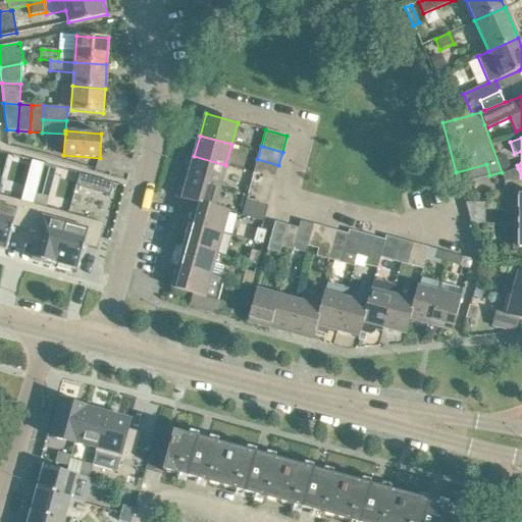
[(225,165),(194,156),(189,177),(220,187),(225,165)]
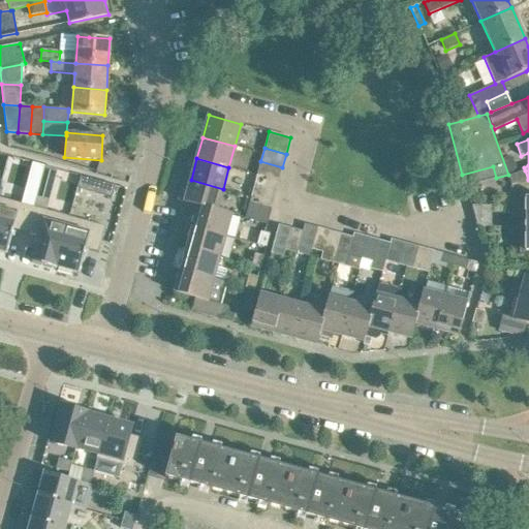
[(279,181),(282,167),(260,161),(257,176),(279,181)]
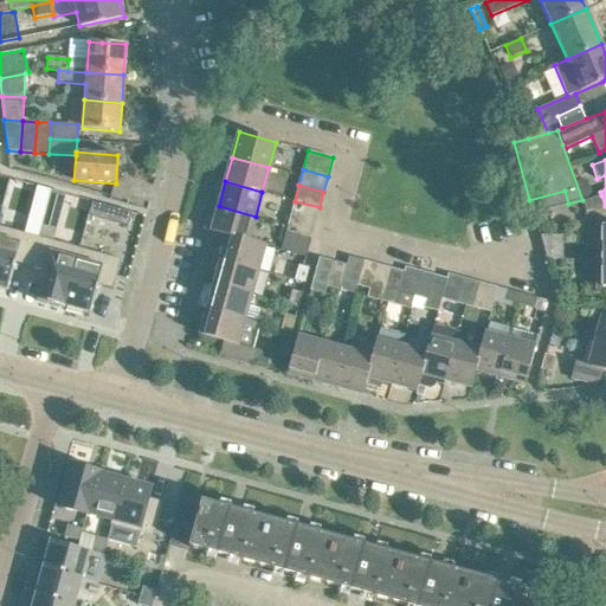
[(47,204),(51,191),(37,187),(33,202),(46,206),(47,204)]
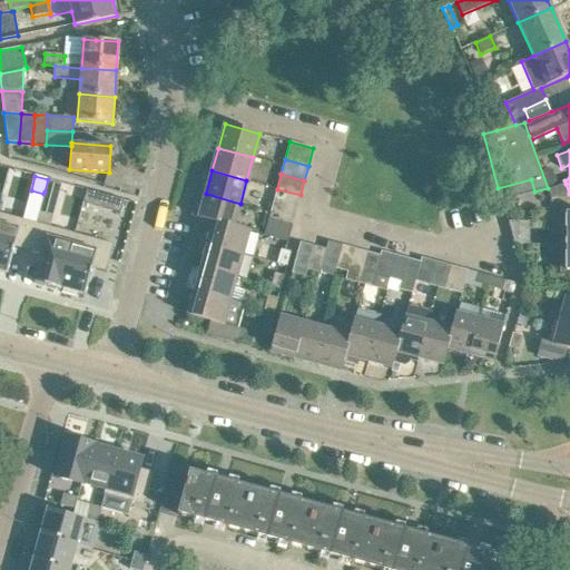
[(48,179),(45,192),(59,196),(62,184),(48,179)]
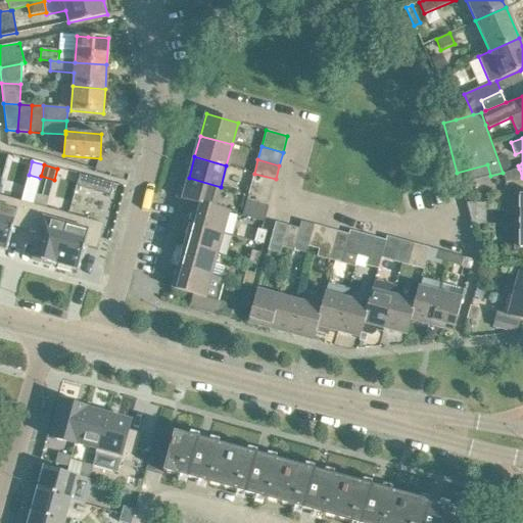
[(522,178),(519,169),(503,174),(506,183),(522,178)]
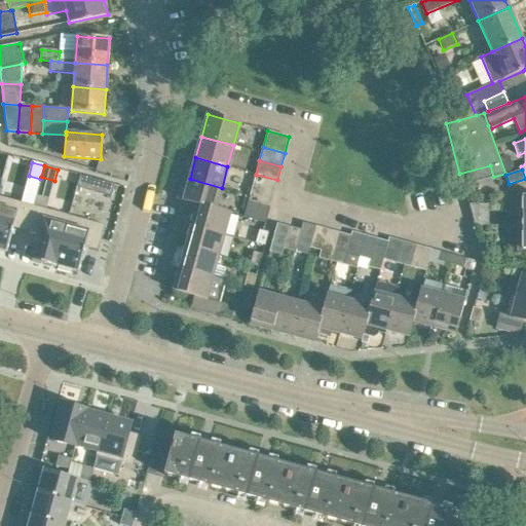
[(272,195),(277,180),(256,175),(252,190),(272,195)]
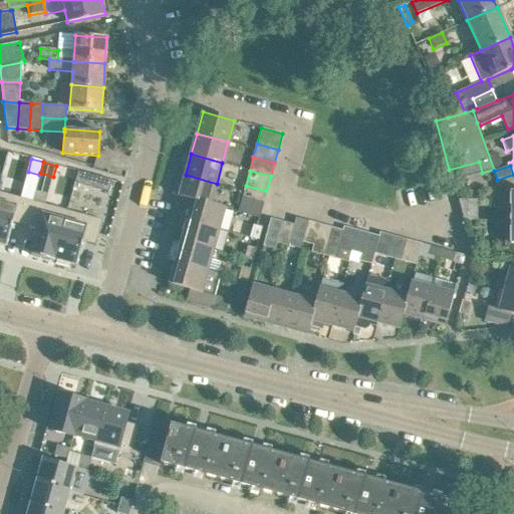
[(217,184),(186,175),(183,185),(177,184),(174,195),(193,201),(193,200),(211,205),(211,204),(217,184)]
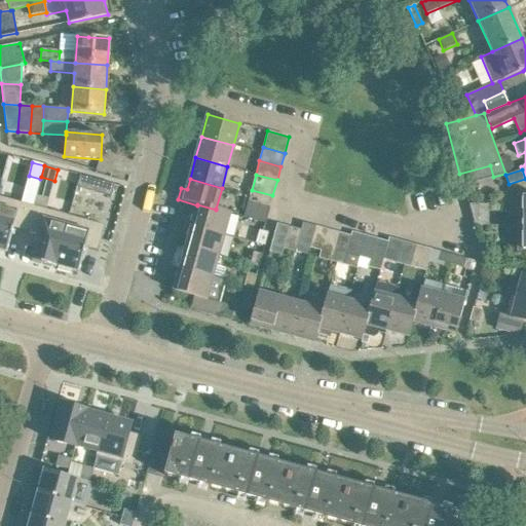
[(269,208),(272,195),(252,190),(248,201),(269,208)]
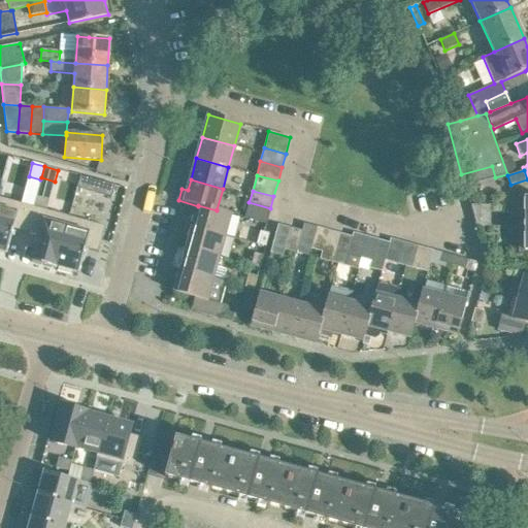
[(527,195),(519,196),(519,197),(524,197),(524,251),(527,250),(527,195)]
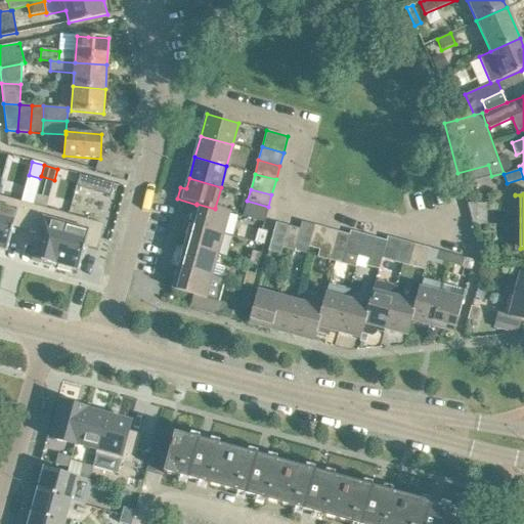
[(0,195),(0,250),(7,252),(13,227),(26,231),(33,206),(0,195)]
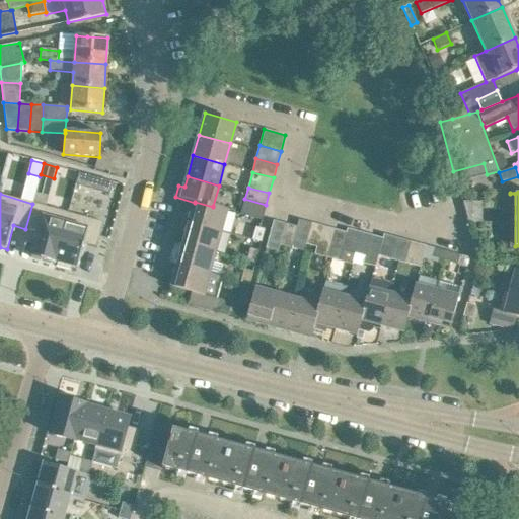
[(262,220),(266,205),(244,199),(240,215),(262,220)]
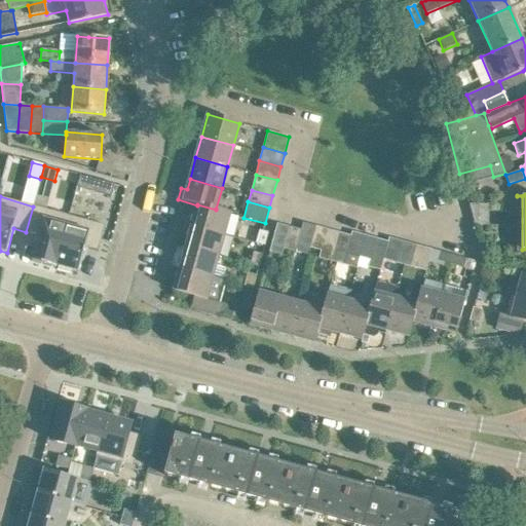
[(229,213),(216,209),(216,210),(197,204),(197,205),(192,226),(224,234),(229,213)]
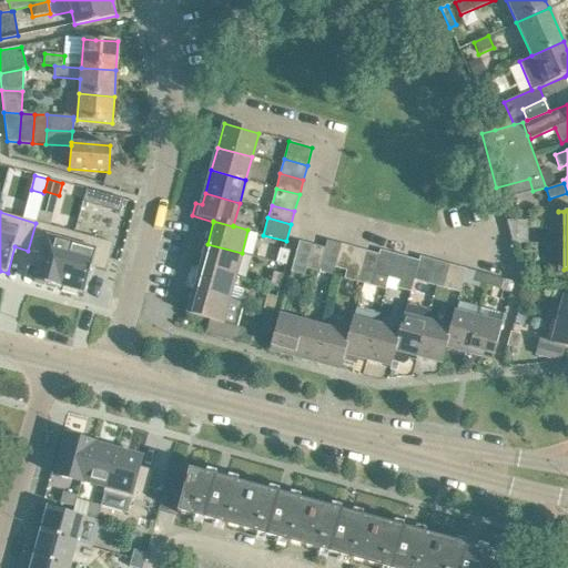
[(36,223),(28,251),(41,254),(33,283),(60,290),(61,287),(60,287),(74,233),(36,223)]
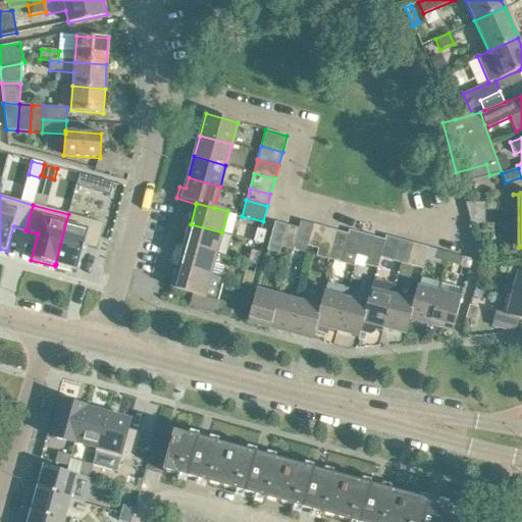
[(68,214),(55,264),(56,264),(57,264),(56,268),(71,272),(72,269),(79,270),(85,246),(97,250),(104,224),(68,214)]
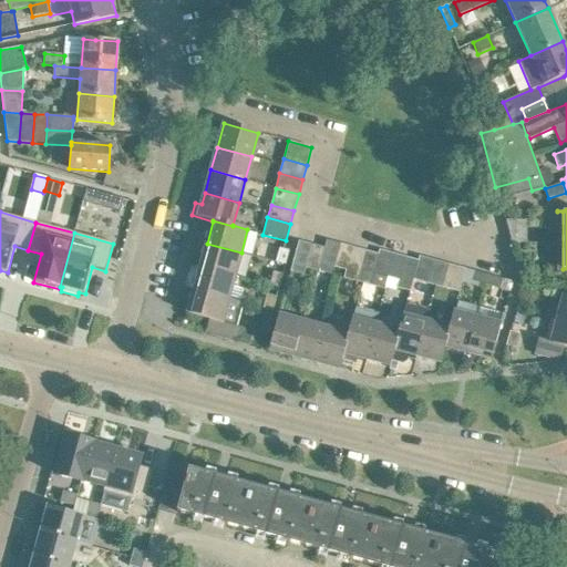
[(333,267),(339,244),(327,240),(325,248),(318,271),(331,275),(333,267)]
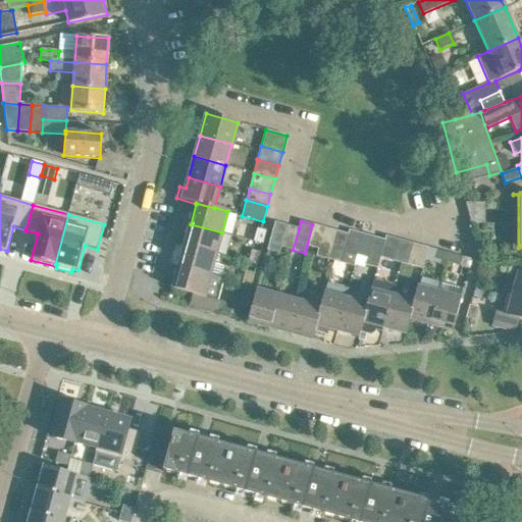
[(281,247),(288,225),(275,222),(267,251),(279,254),(281,247)]
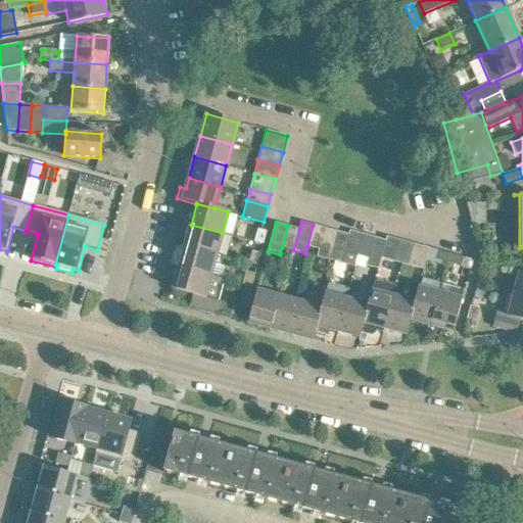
[(217,254),(223,233),(191,225),(185,246),(217,254)]
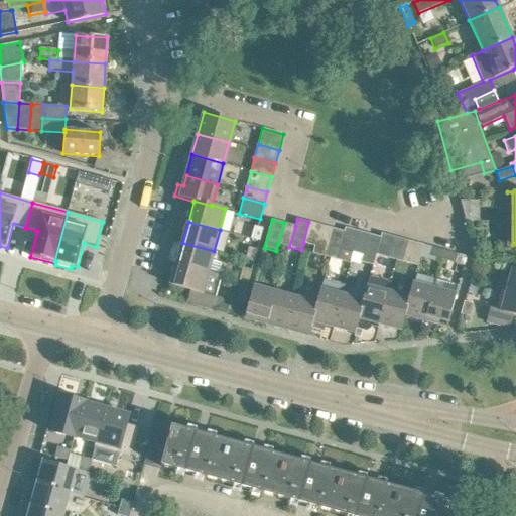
[(314,246),(320,226),(308,222),(303,243),(314,246)]
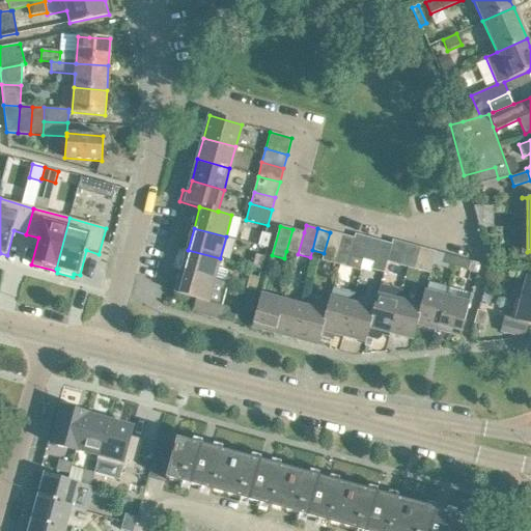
[(298,254),(304,232),(292,229),(286,251),(298,254)]
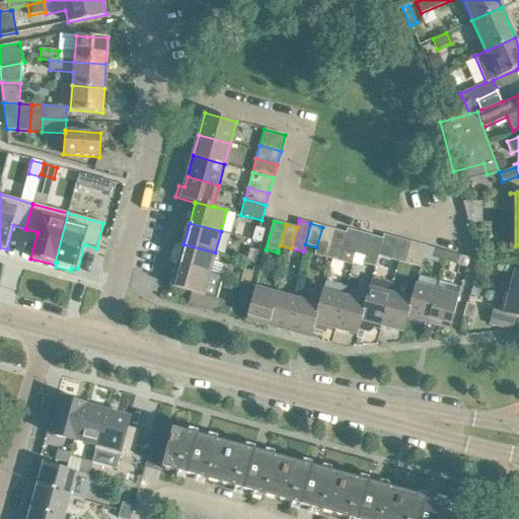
[(262,242),(265,230),(255,227),(252,240),(262,242)]
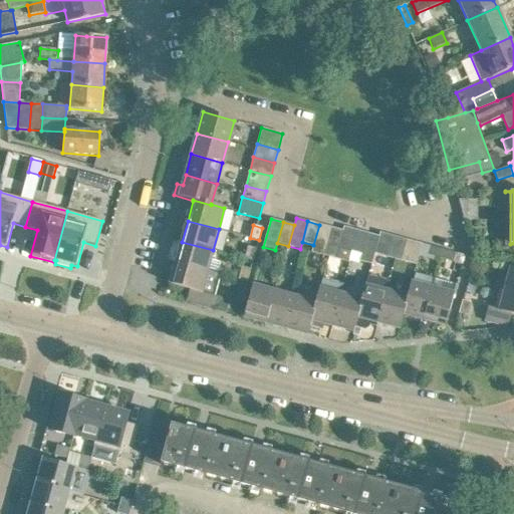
[(323,255),(331,228),(319,225),(313,245),(311,252),(323,255)]
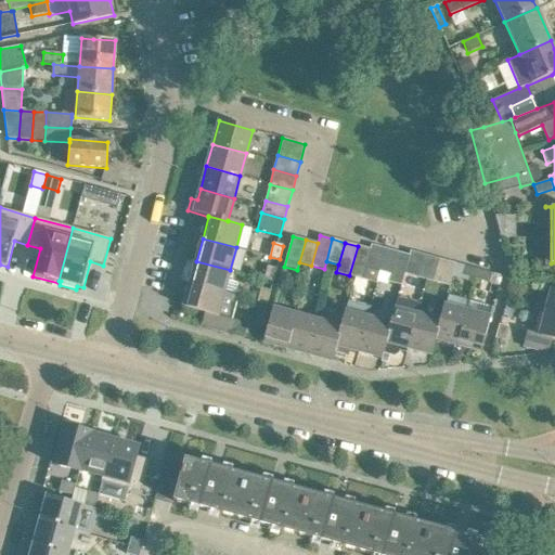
[(378,271),(384,248),(371,245),(370,249),(365,268),(362,280),(377,283),(381,272),(378,271)]
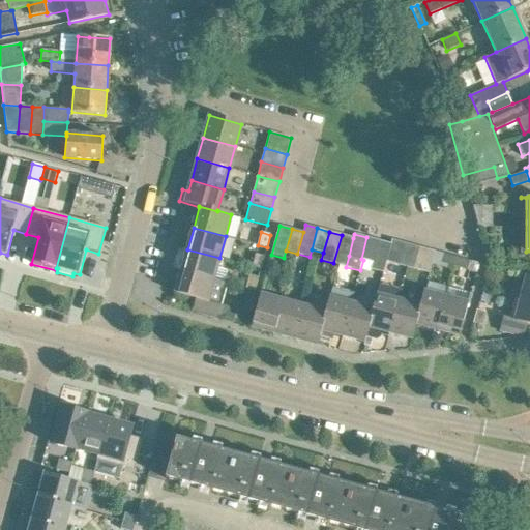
[(349,256),(353,238),(342,235),(333,263),(346,267),(349,256)]
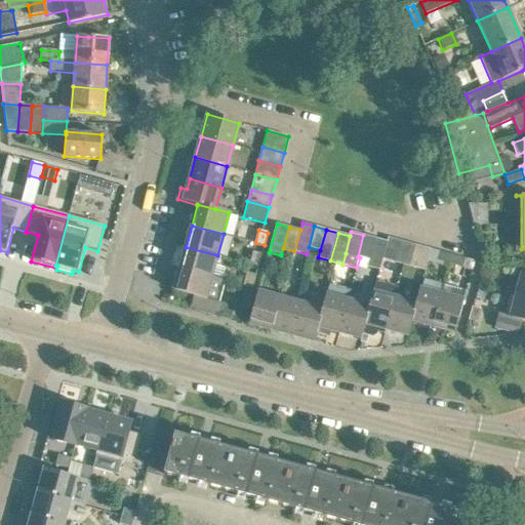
[(369,259),(375,238),(363,235),(358,256),(360,257),(369,259)]
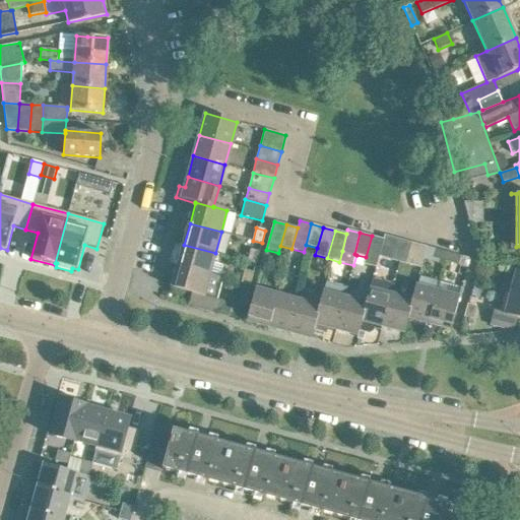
[(384,240),(383,239),(372,236),(366,257),(364,264),(376,267),(379,257),(384,240)]
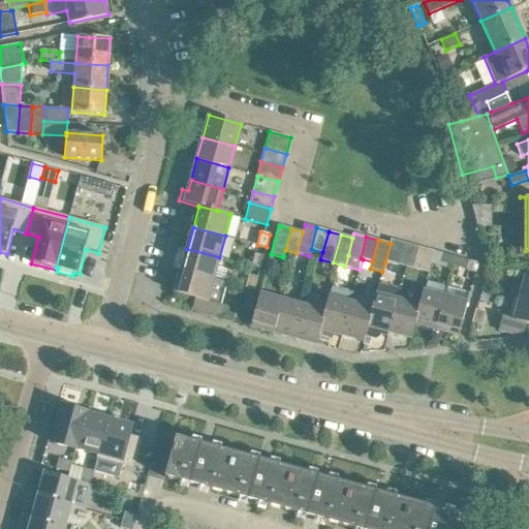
[(401,266),(406,244),(391,240),(390,243),(391,244),(385,261),(401,266)]
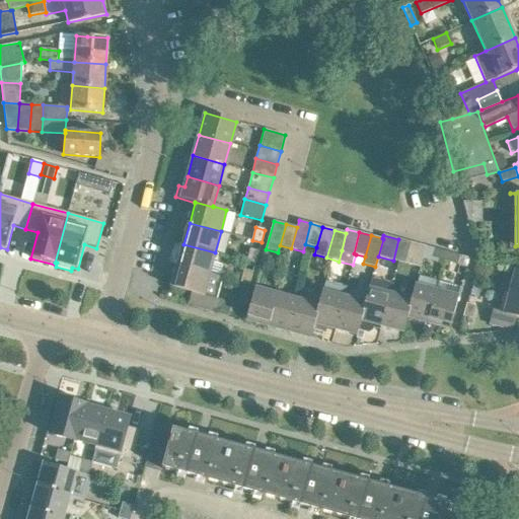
[(404,264),(411,242),(398,239),(393,261),(390,269),(396,271),(399,262),(404,264)]
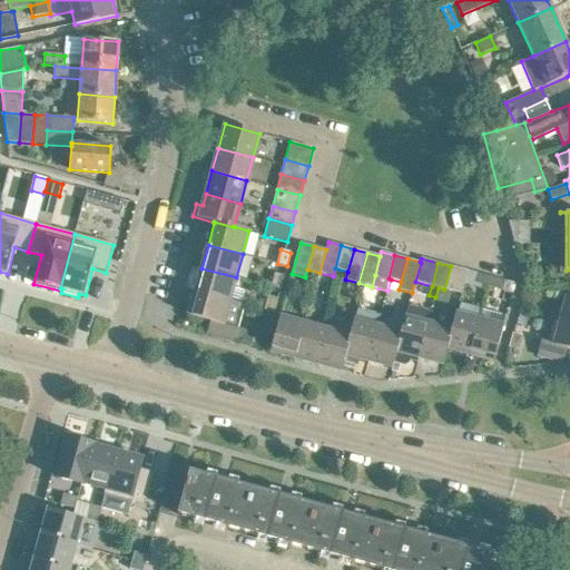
[(468,271),(451,266),(444,290),(461,294),(468,271)]
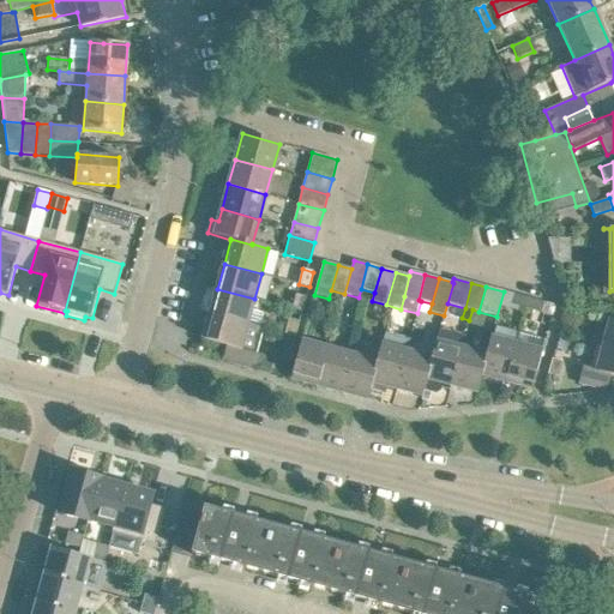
[(254,299),(217,289),(210,314),(247,324),(254,299)]
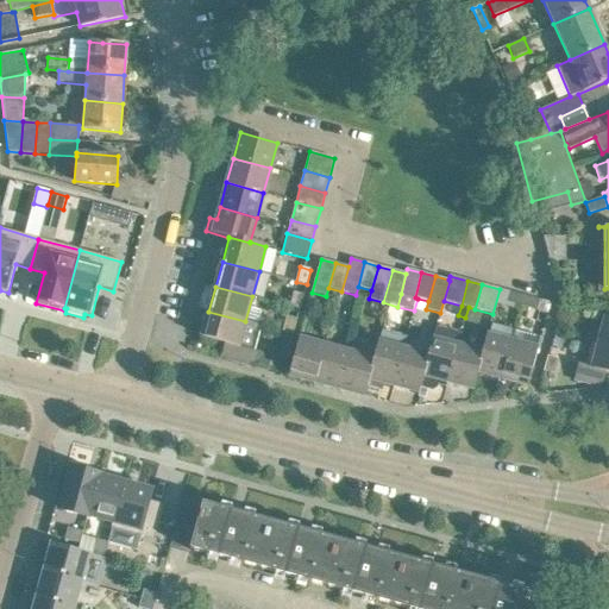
[(300,309),(303,295),(294,292),(289,307),(300,309)]
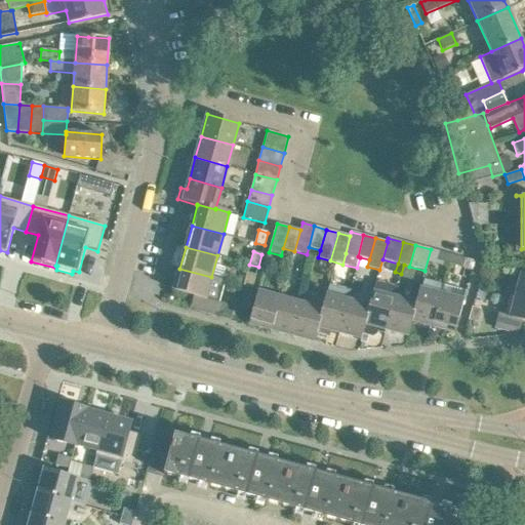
[(450,264),(452,255),(440,251),(437,260),(450,264)]
